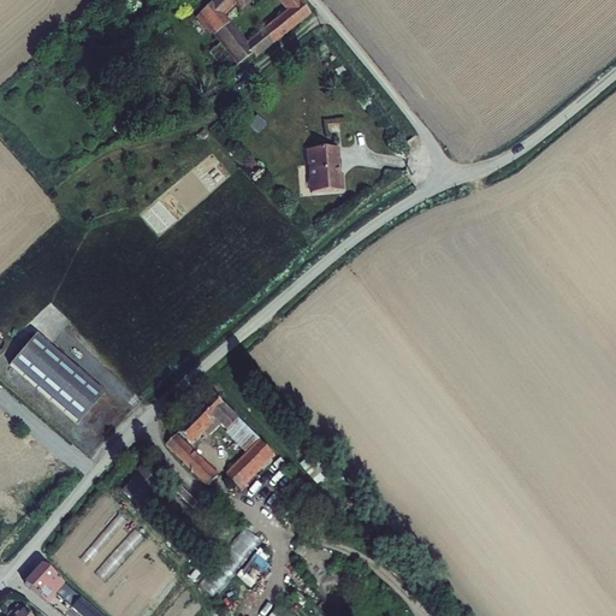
[(231,0),(220,11),(191,33),(231,86),(256,63),(260,67),(315,23),(294,0),(231,0)]
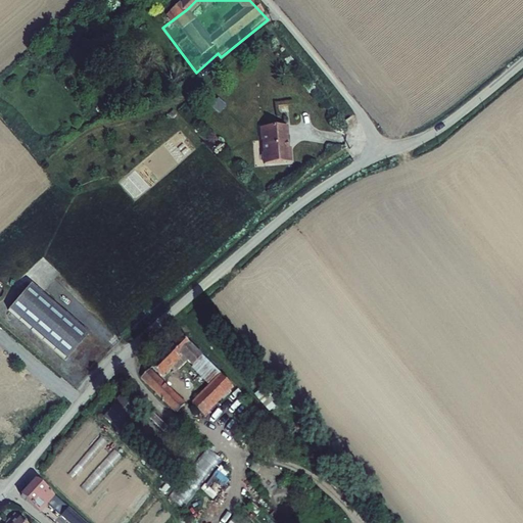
[(288,142),(287,126),(260,128),(260,140),(263,140),(265,163),(291,161),(290,147),(287,148),(286,142),(288,142)]
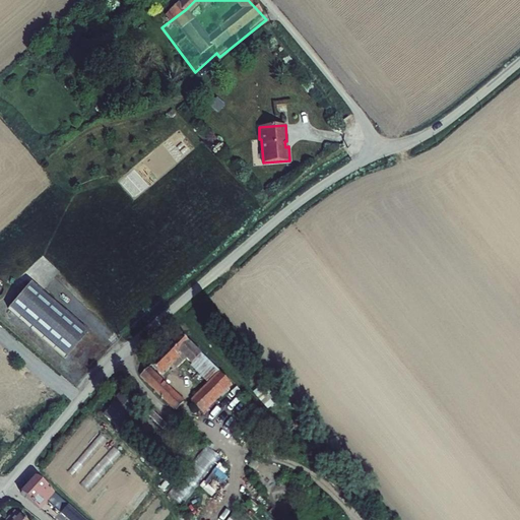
[(8,308),(66,358),(88,332),(29,282),(8,308)]
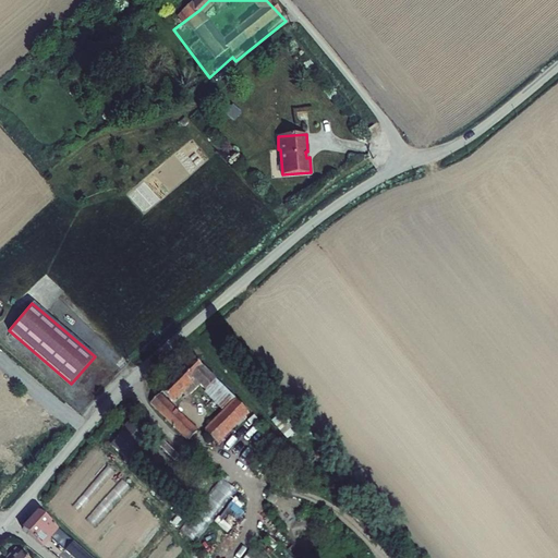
[(205,426),(222,444),(234,433),(228,426),(247,408),(196,358),(165,389),(173,399),(196,376),(226,405),(205,426)]
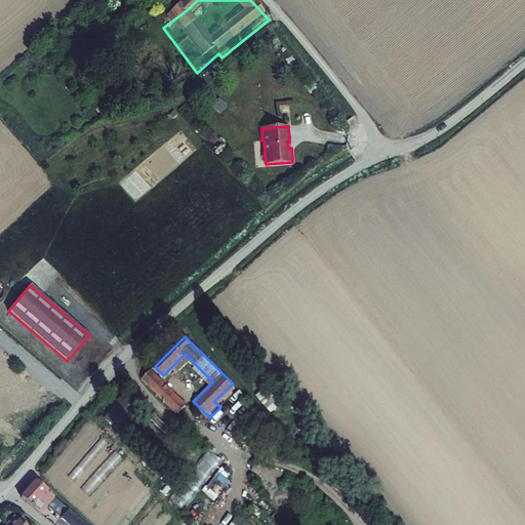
[(151,370),(143,378),(177,412),(186,404),(151,370)]
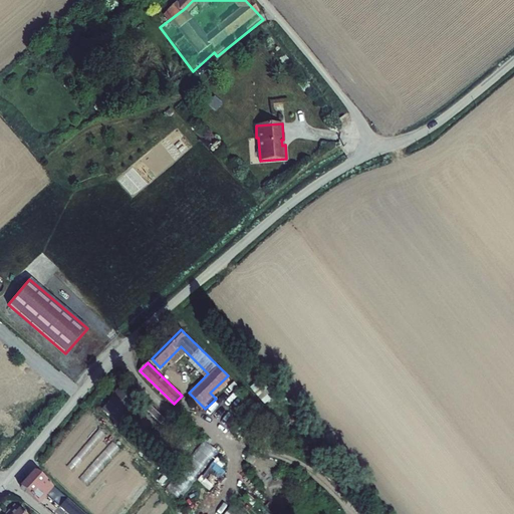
[(186,495),(214,449),(201,441),(172,486),(186,495)]
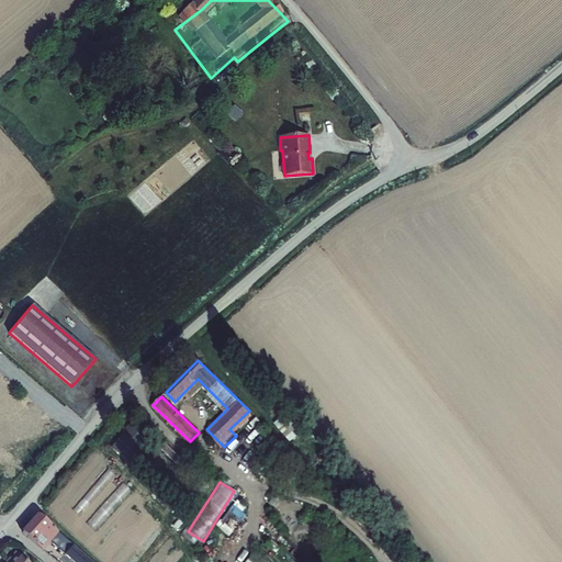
[(21,529),(42,547),(51,537),(78,561),(97,561),(38,509),(21,529)]
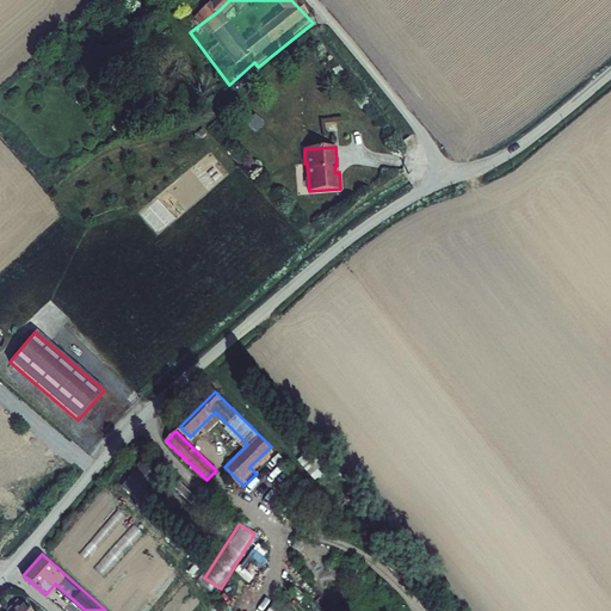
[(266,610),(289,610),(277,600),(266,610)]
